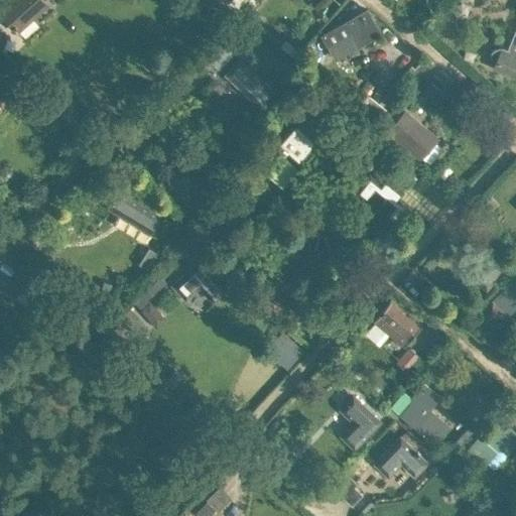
[(14,0),(0,13),(17,31),(46,5),(42,0),(14,0)]
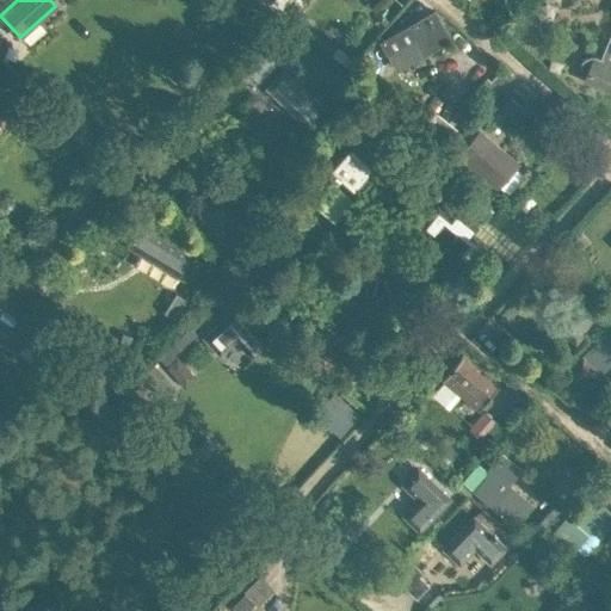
[(383,42),(399,69),(452,38),(437,11),(383,42)]
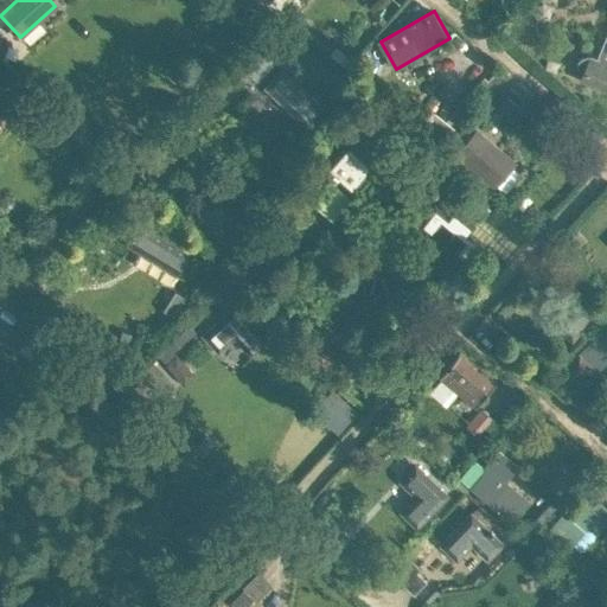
[(248,72),(257,81),(276,61),(268,52),(248,72)]
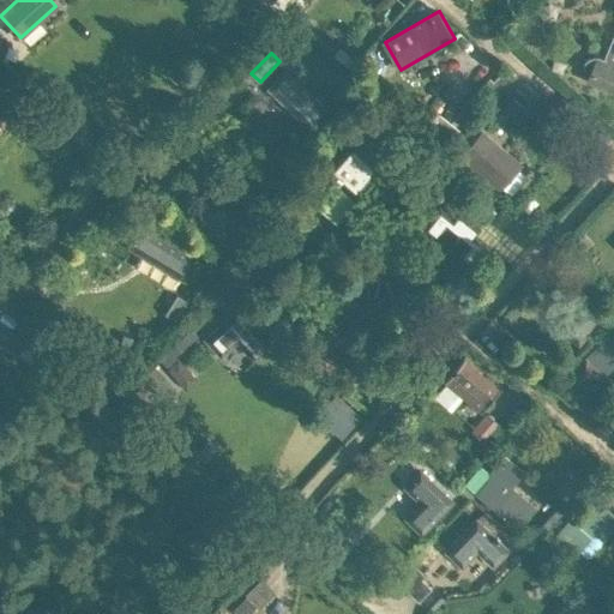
[(588,80),(612,90),(613,84),(613,62),(597,56),(593,56),(589,58),(584,61),(582,67),(593,72),(588,80)]
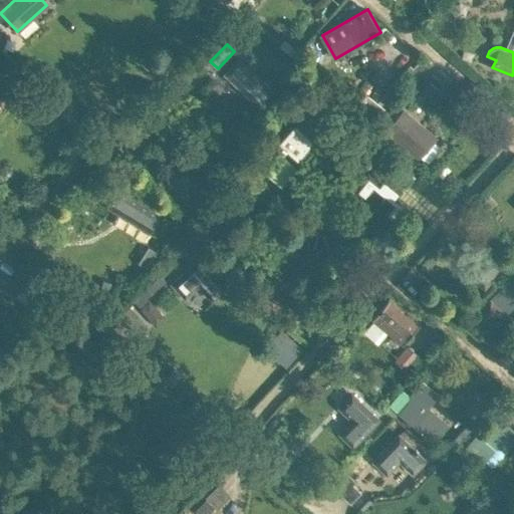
[(224,74),(257,107),(274,91),(240,58),(224,74)]
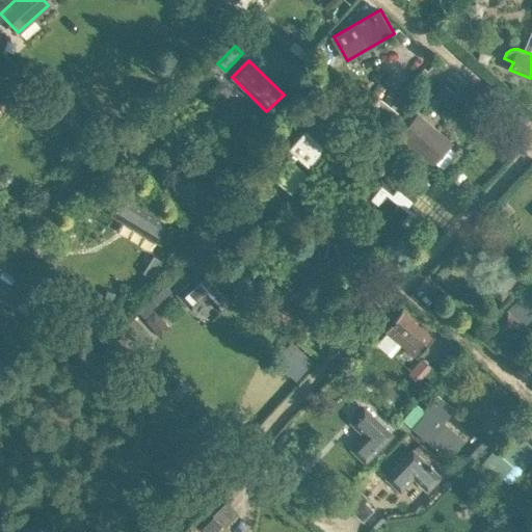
[(433,98),(444,106),(454,94),(445,85),(433,98)]
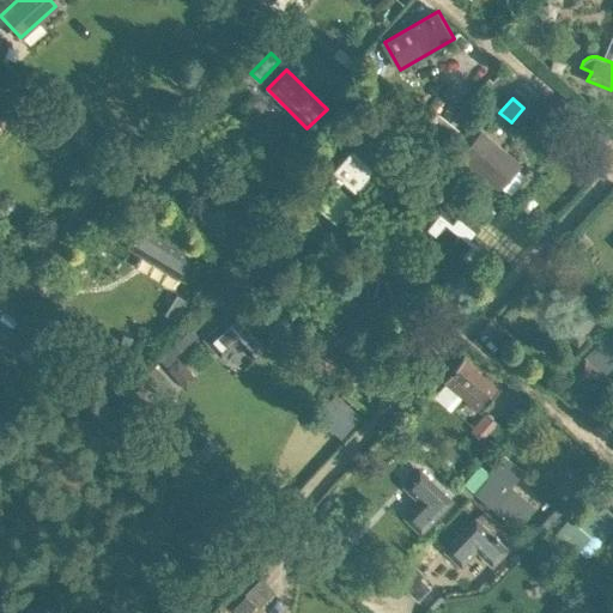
[(363,132),(374,119),(360,108),(350,121),(363,132)]
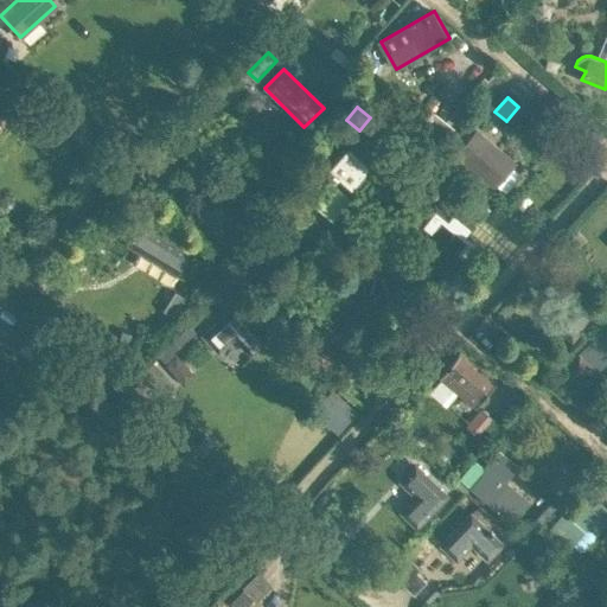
[(458,154),(493,185),(512,164),(477,133),(458,154)]
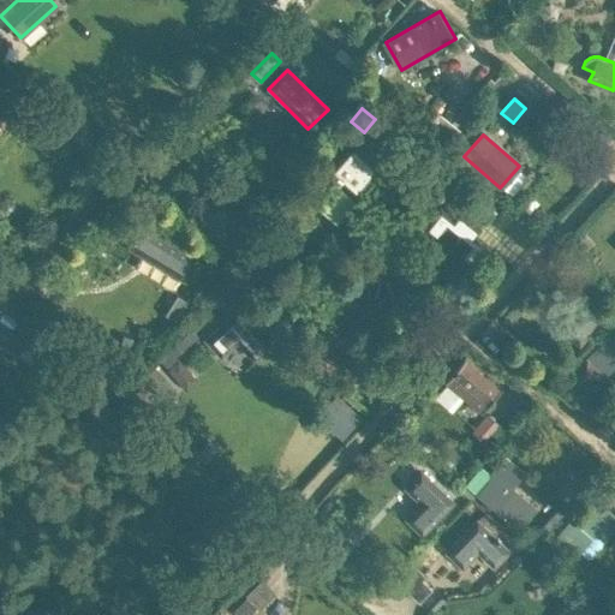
[(328,172),(356,196),(381,168),(352,143),(328,172)]
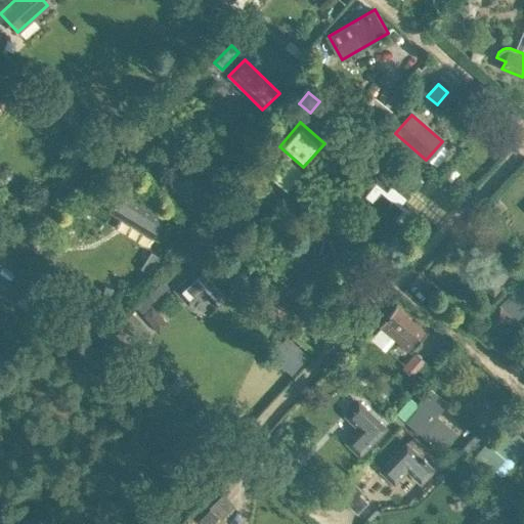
[(8,185),(14,181),(15,174),(11,169),(4,167),(0,170),(0,181),(2,184),(8,185)]
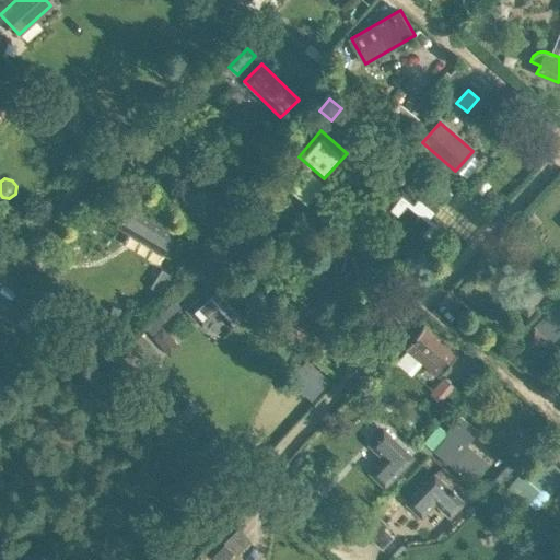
[(385,209),(397,219),(407,207),(426,223),(417,234),(428,243),(443,224),(431,214),(436,209),(417,191),(411,199),(400,189),(385,209)]
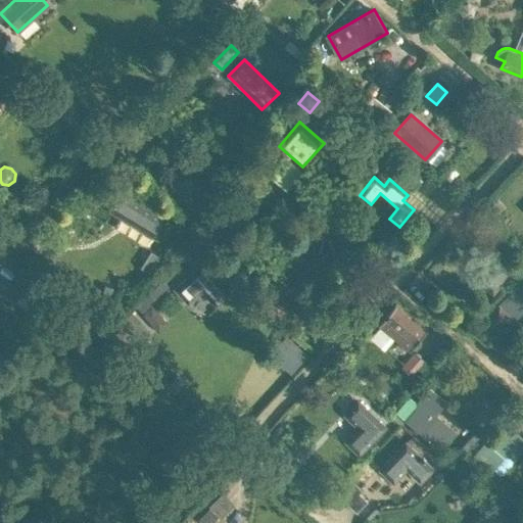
[(498,212),(505,205),(496,197),(489,203),(498,212)]
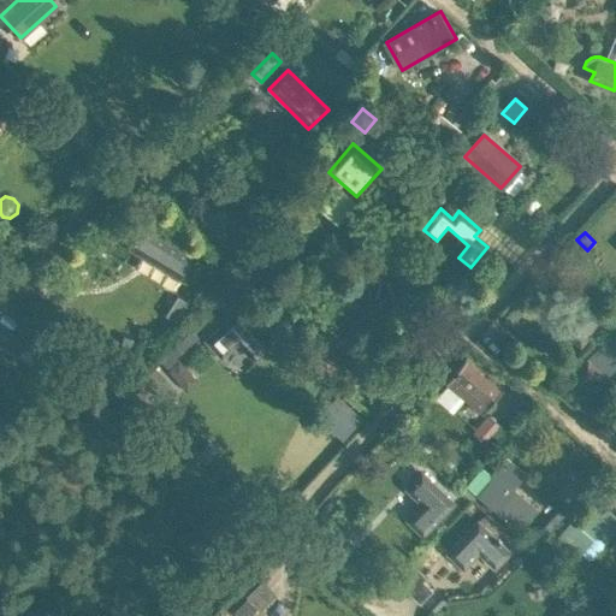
[(144,260),(177,288),(193,268),(161,241),(144,260)]
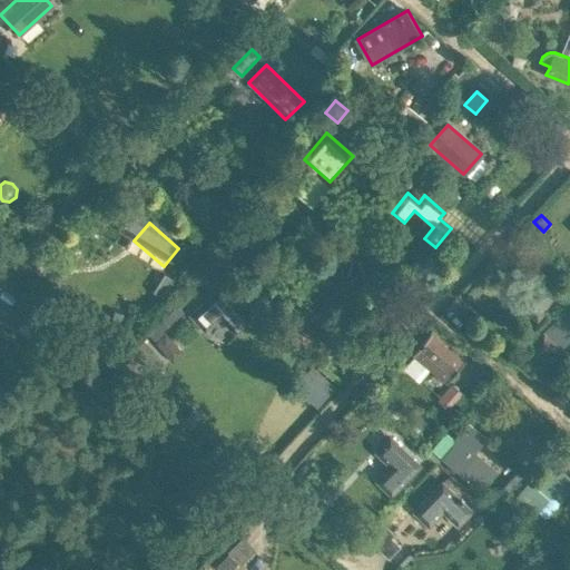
[(167,274),(157,285),(172,296),(180,284),(167,274)]
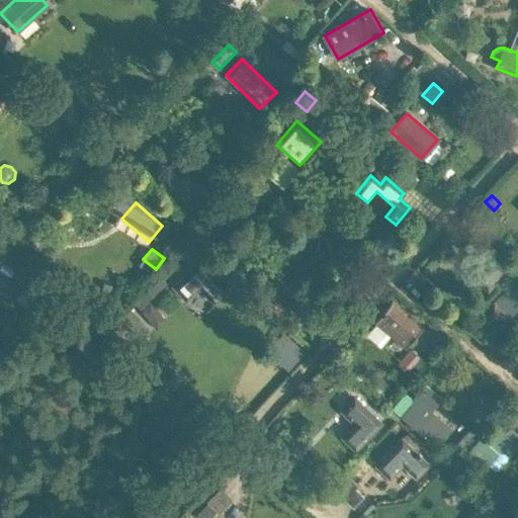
[(423,269),(436,279),(441,273),(435,268),(440,262),(434,256),(423,269)]
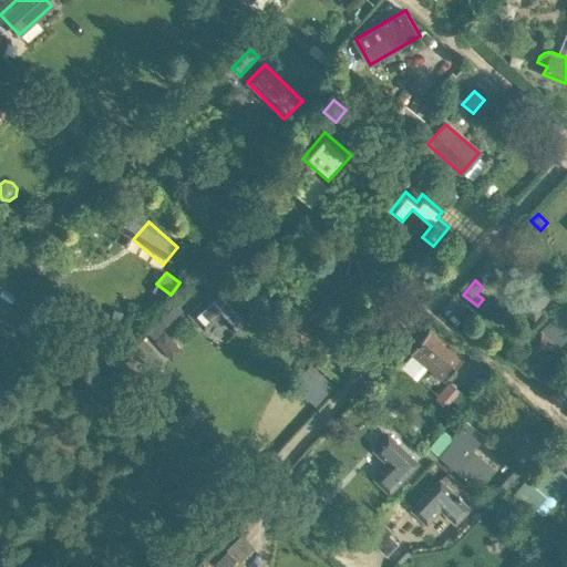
[(236,327),(247,316),(220,286),(191,313),(204,328),(219,313),(230,327),(233,330),(236,327)]
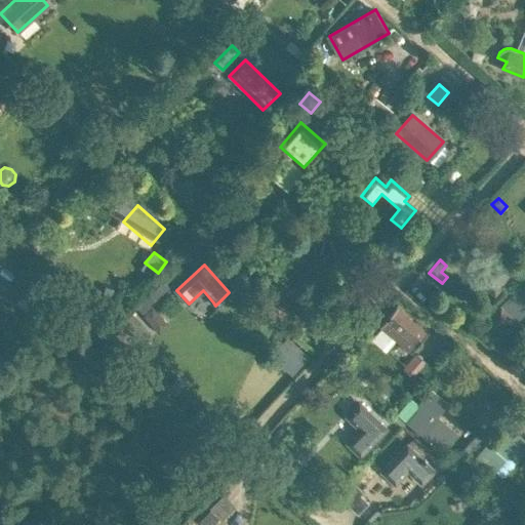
[(120,269),(107,269),(107,281),(120,281),(120,269)]
